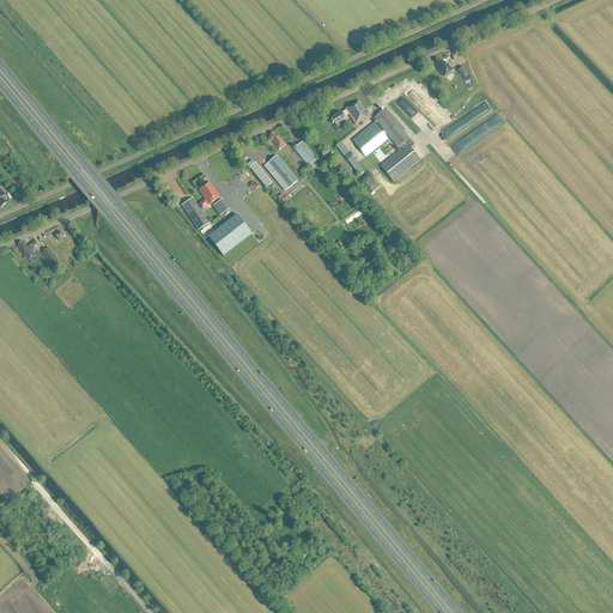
[(442,65),(438,60),(434,64),(437,68),(437,70),(444,78),(451,71),(444,62),(442,65)]
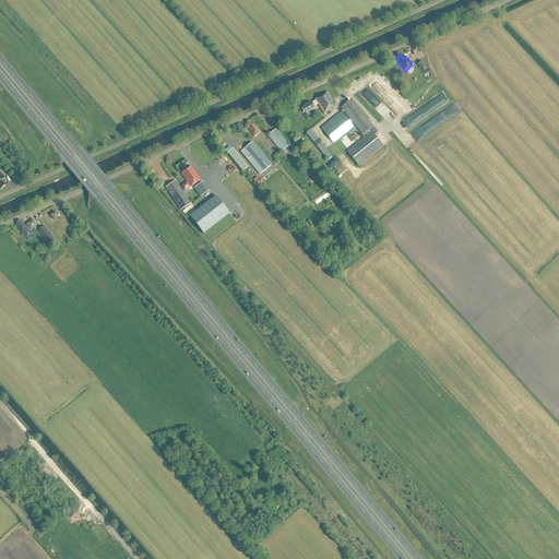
[(423,72),(428,69),(421,60),(416,64),(423,72)]
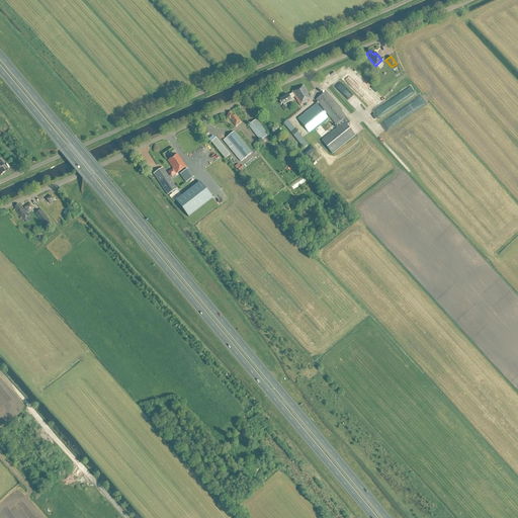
[(339,80),(333,86),(347,99),(352,93),(339,80)]
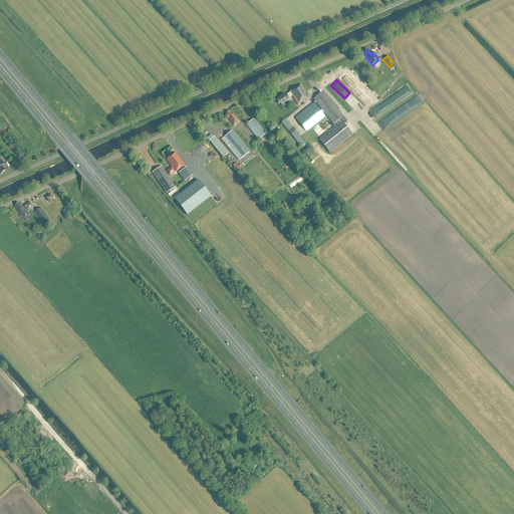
[(309,98),(301,85),(297,87),(290,92),(278,99),(281,105),(289,100),(288,99),(292,96),(298,105),(309,98)]
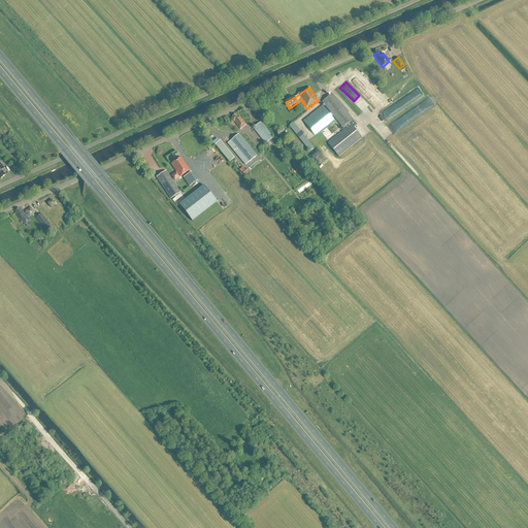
[(388,119),(425,96),(420,90),(384,111),(388,119)]
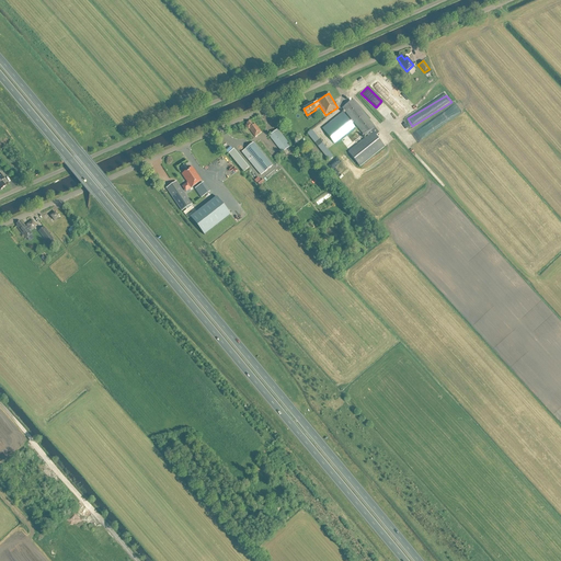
[(342,109),(352,121),(353,123),(365,137),(366,135),(368,137),(348,152),(359,167),(385,147),(376,136),(373,133),(371,132),(375,128),(353,100),(342,109)]
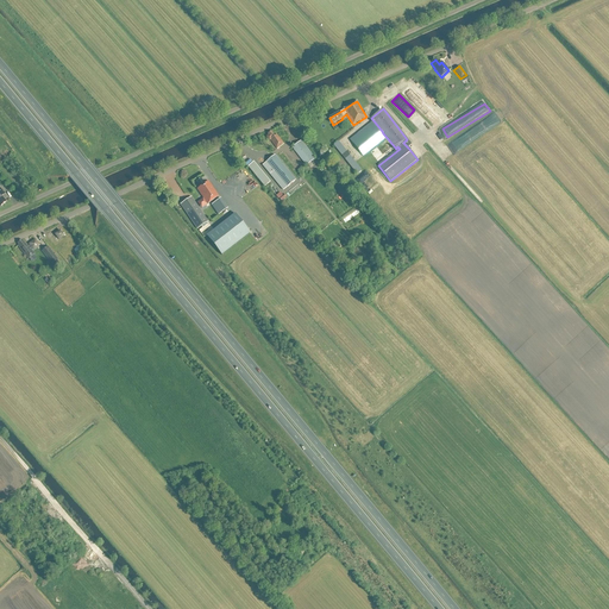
[(443,120),(447,124),(453,117),(450,113),(443,120)]
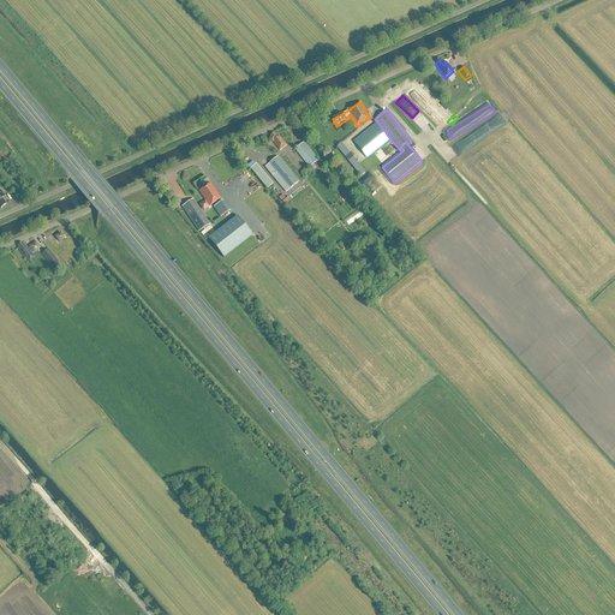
[(389,139),(386,136),(383,133),(376,124),(353,142),(366,157),(389,139)]
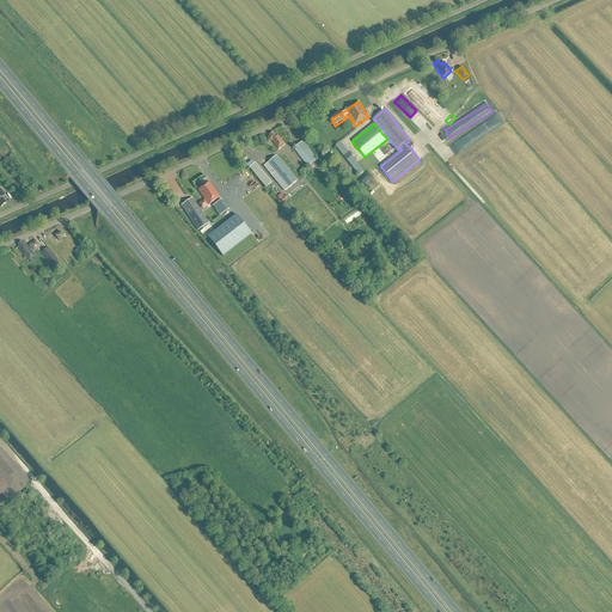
[(276,138),(273,133),(269,135),(270,136),(268,138),(270,142),(271,141),(279,151),(285,145),(279,136),(276,138)]
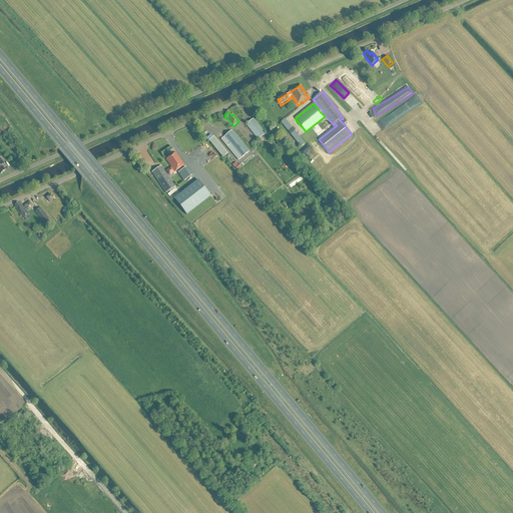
[(258,139),(265,134),(253,119),(246,124),(258,139)]
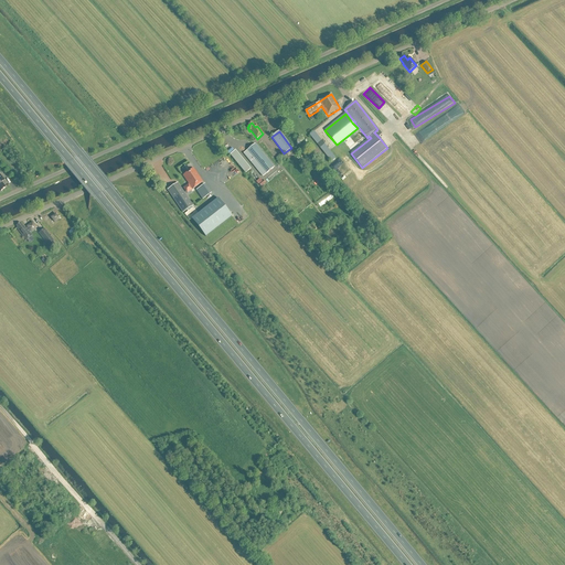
[(331,162),(334,159),(336,158),(315,131),(309,135),(331,162)]
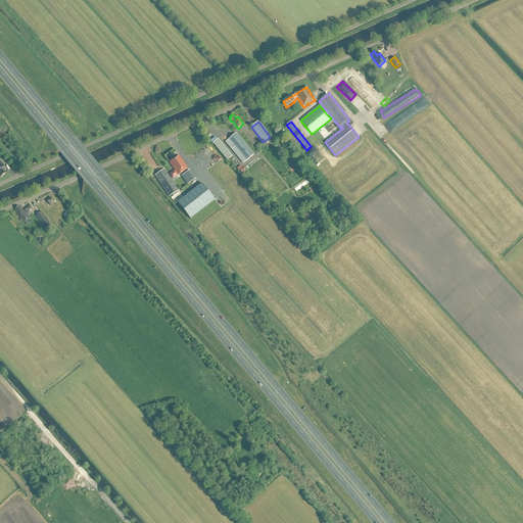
[(235,135),(226,142),(243,163),(253,155),(239,137),(238,138),(235,135)]
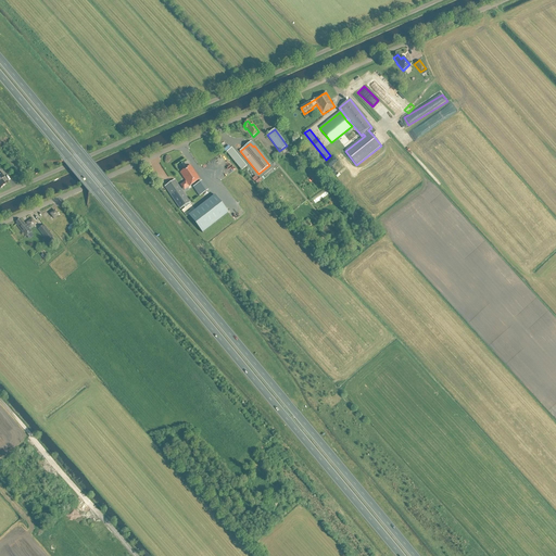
[(241,171),(247,166),(229,144),(224,149),(241,171)]
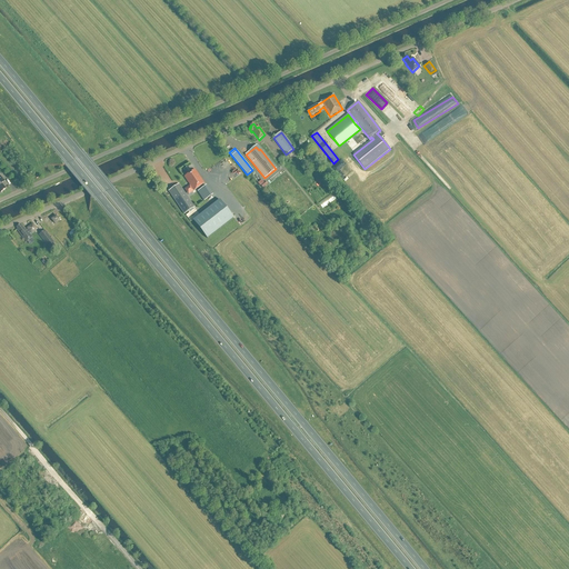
[(191,172),(188,167),(183,170),(185,171),(183,172),(186,176),(185,177),(190,186),(185,189),(188,195),(197,189),(205,183),(195,170),(191,172)]
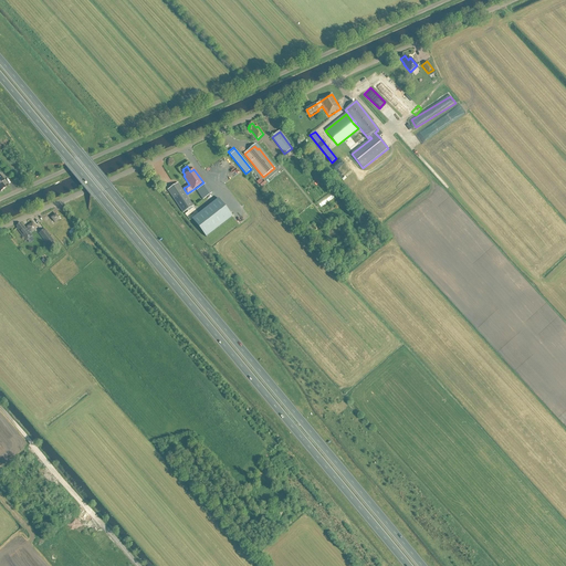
[(203,182),(196,188),(203,199),(211,194),(203,182)]
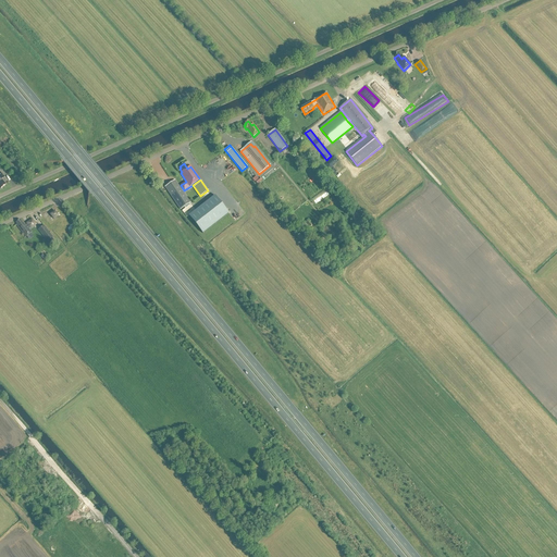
[(180,210),(190,203),(175,181),(164,187),(180,210)]
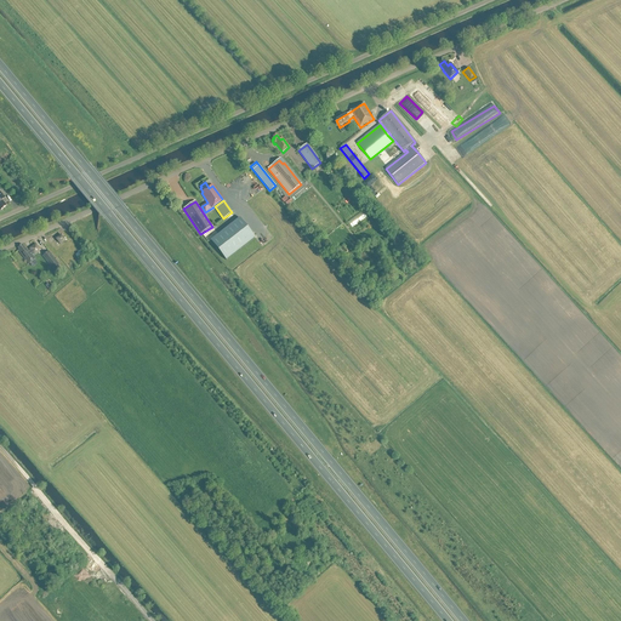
[(348,222),(352,228),(366,217),(362,211),(348,222)]
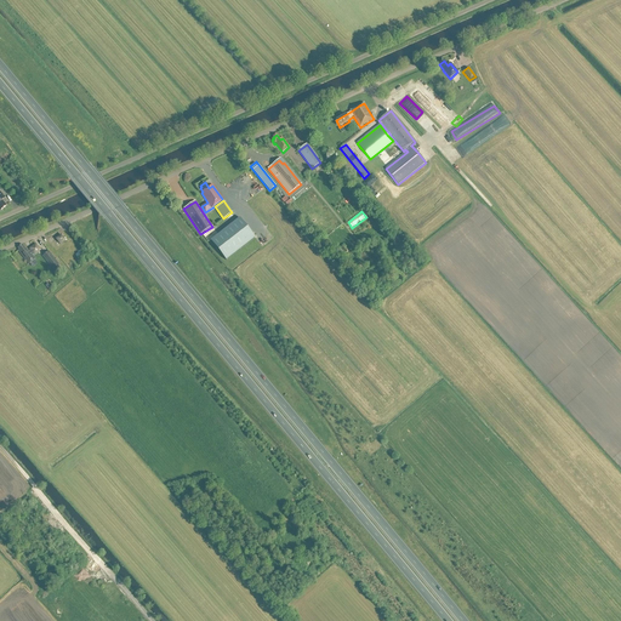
[(240,218),(210,240),(226,261),(255,238),(240,218)]
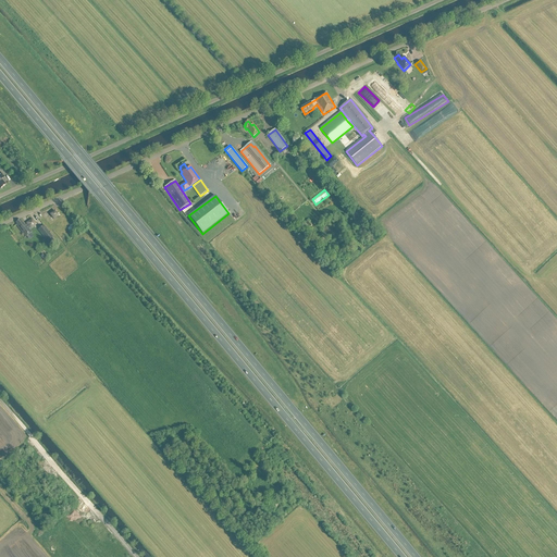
[(53,210),(49,215),(52,220),(58,214),(53,210)]
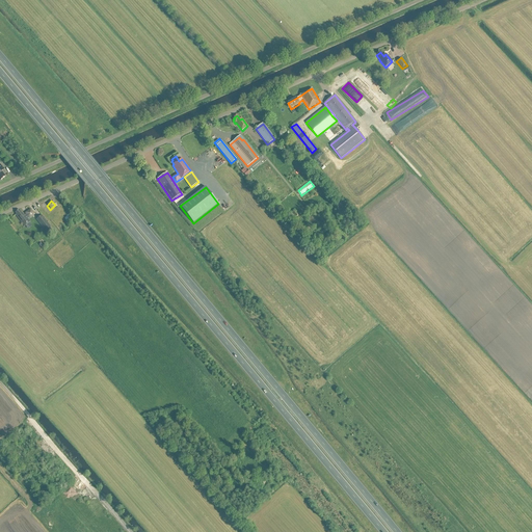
[(30,222),(27,218),(28,217),(29,219),(35,215),(30,209),(25,213),(26,215),(25,215),(24,214),(23,214),(19,210),(16,213),(17,214),(16,215),(25,227),(26,227),(28,229),(31,225),(29,223),(30,222)]
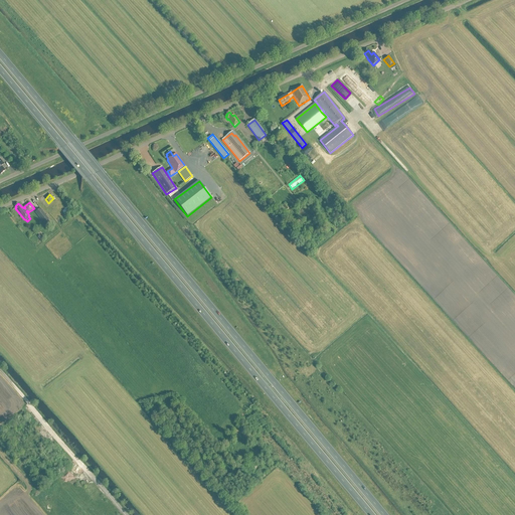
[(289,209),(284,205),(280,209),(284,213),(289,209)]
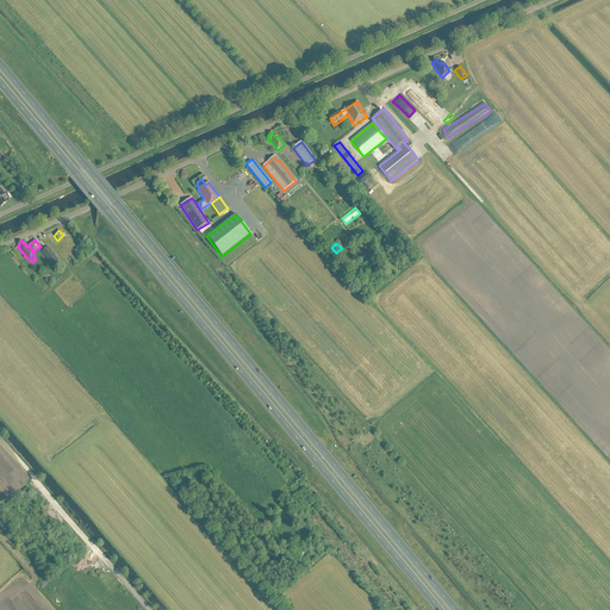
[(56,271),(62,266),(48,247),(42,251),(54,267),(56,271)]
